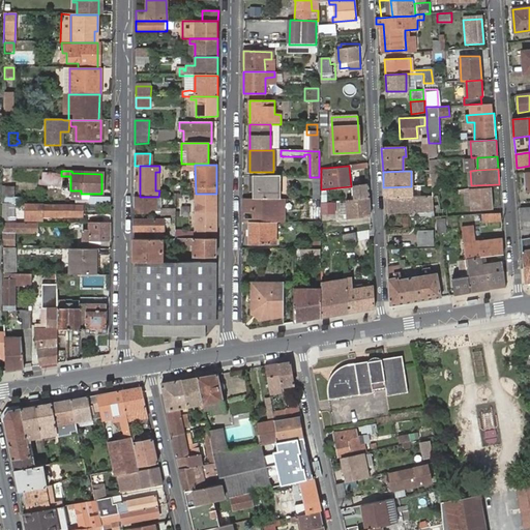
[(432,185),(432,186),(432,192),(438,190),(440,190),(439,172),(437,173),(431,173),(432,185)]
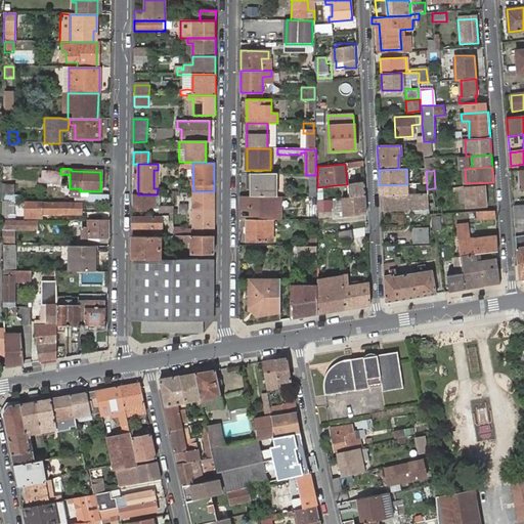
[(59,184),(60,172),(41,172),(40,178),(38,178),(37,183),(59,184)]
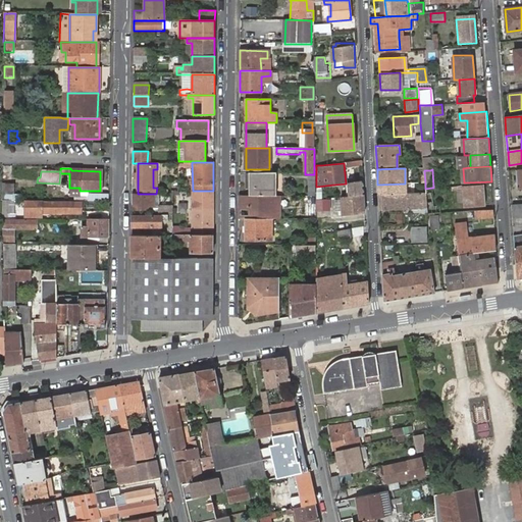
[(278,174),(250,173),(249,196),(276,197),(277,196),(278,174)]
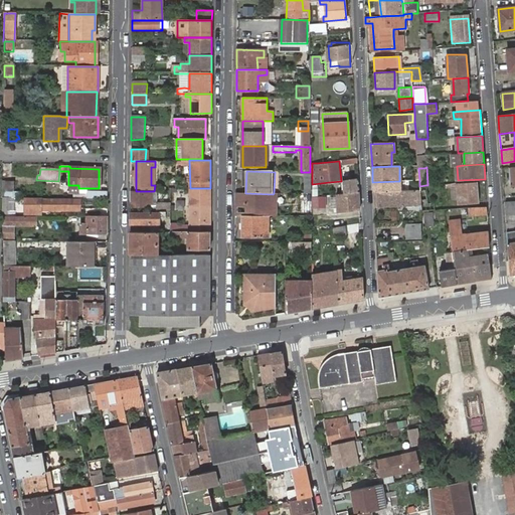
[(359,192),(358,179),(341,181),(342,193),(359,192)]
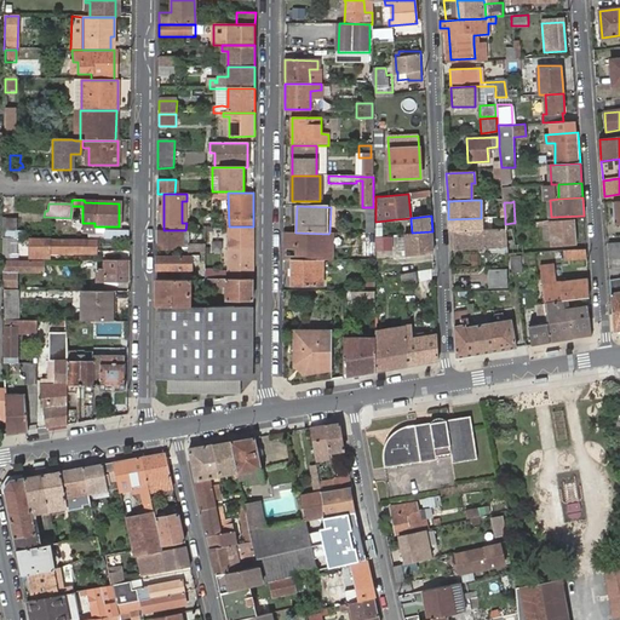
[(15,239),(24,239),(24,231),(15,231),(15,218),(1,218),(1,239),(4,239),(15,239)]
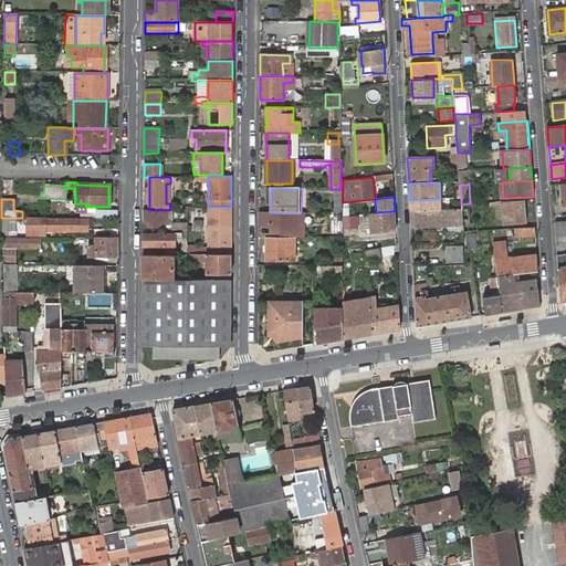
[(410,211),(436,210),(440,210),(439,199),(409,200),(410,211)]
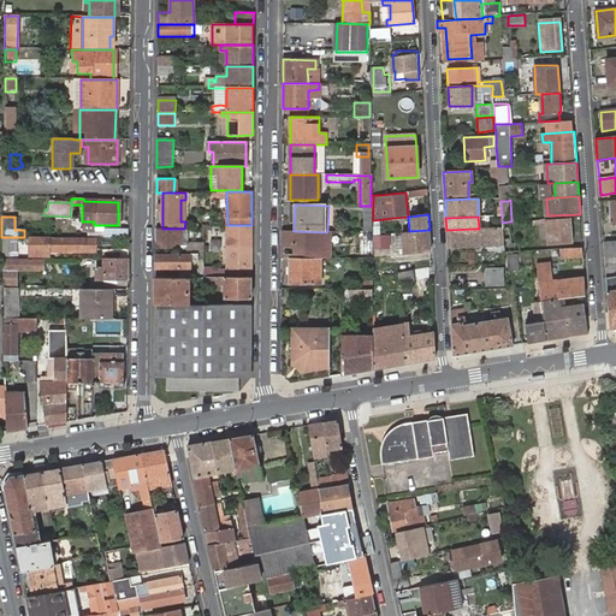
[(573,242),(572,218),(533,220),(533,225),(548,225),(549,243),(573,242)]
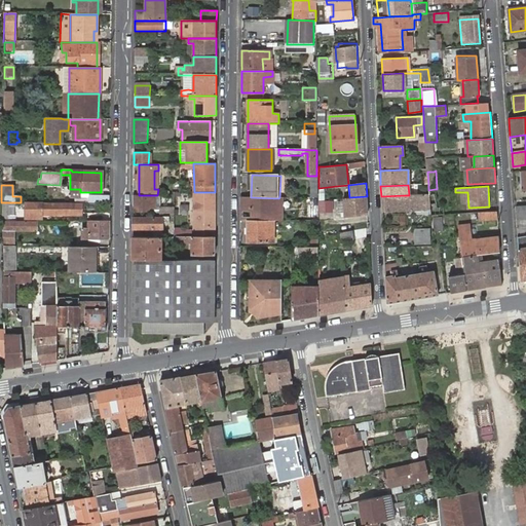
[(80,189),(72,189),(71,198),(79,198),(79,197),(87,197),(87,195),(88,192),(80,192),(80,189)]
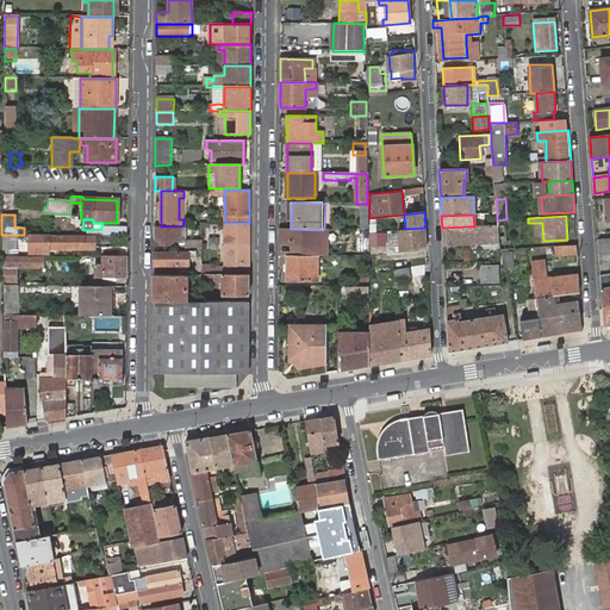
[(249,274),(249,223),(225,223),(225,267),(225,274),(249,274)]
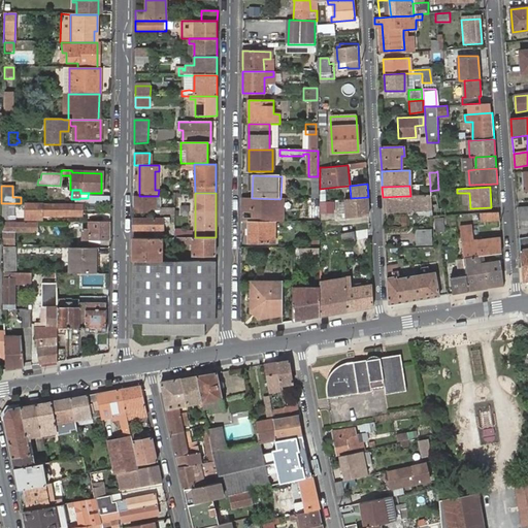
[(406,196),(407,211),(426,210),(426,195),(410,196),(406,196)]
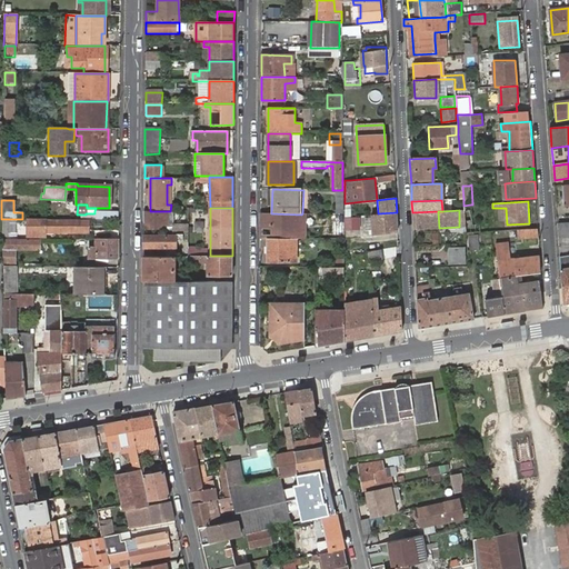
[(150,211),(143,211),(143,229),(168,229),(168,235),(188,235),(189,226),(168,226),(168,211),(150,211)]
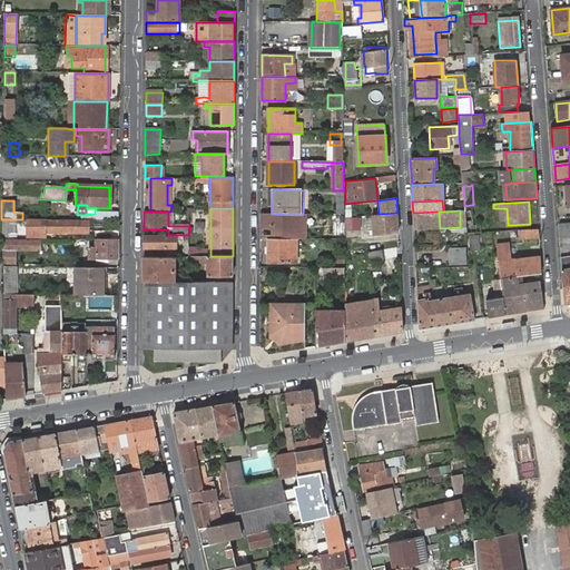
[(414,231),(439,228),(440,228),(439,212),(413,213),(414,231)]
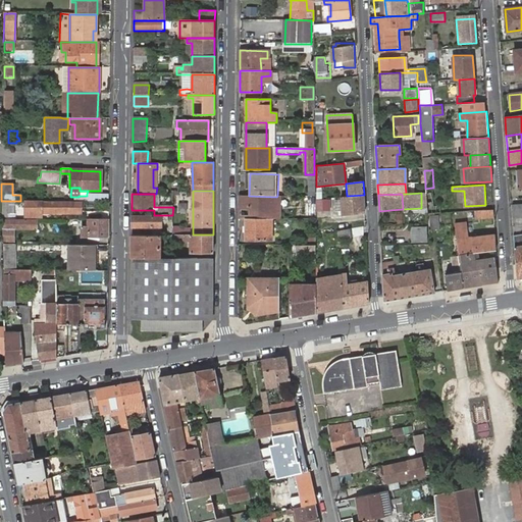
[(365,214),(364,195),(347,196),(337,197),(340,208),(336,209),(337,217),(365,214)]
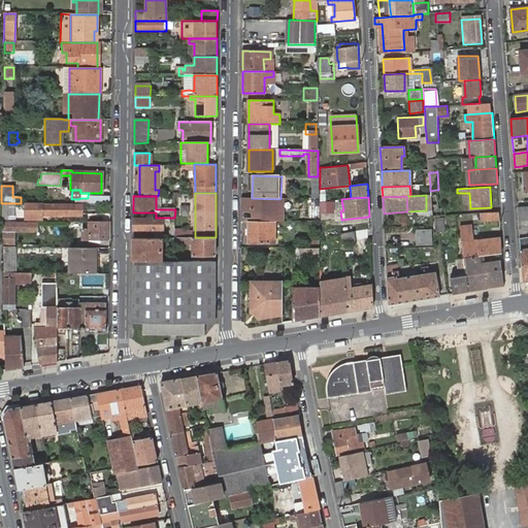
[(275,223),(283,223),(283,208),(279,208),(279,199),(252,198),(241,198),(241,210),(255,211),(255,223),(275,223)]
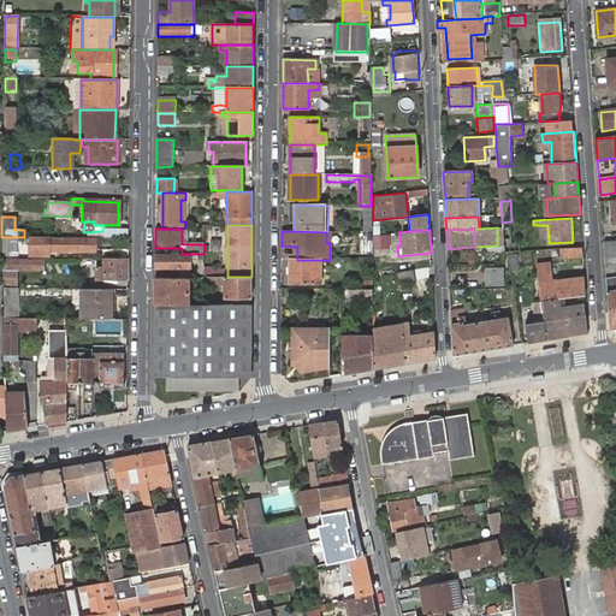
[(385,236),(371,237),(371,249),(388,248),(385,236)]
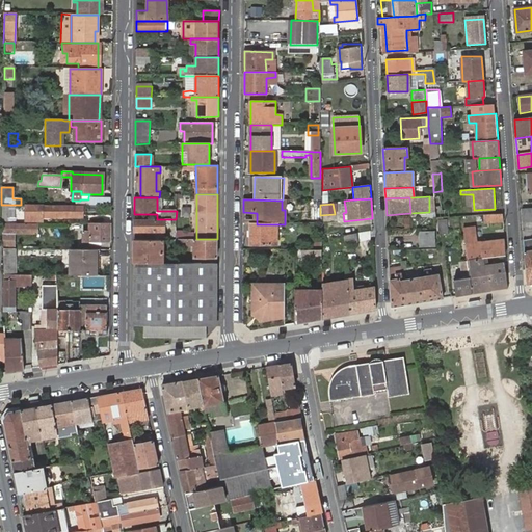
[(12,205),(3,205),(3,220),(12,220),(12,205)]
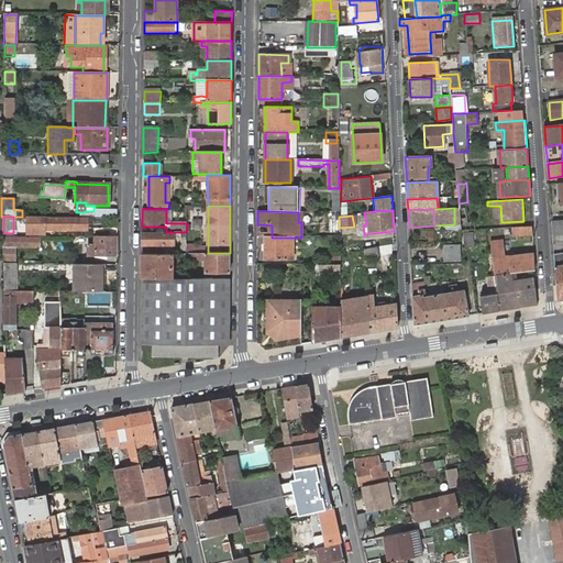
[(44,217),(28,217),(28,233),(44,233),(44,230),(74,230),(74,219),(44,219),(44,217)]
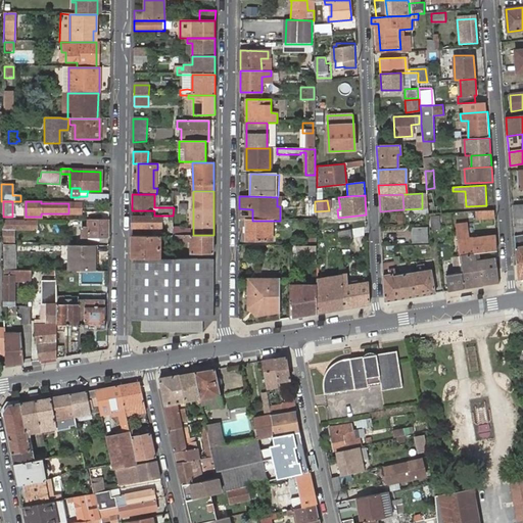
[(522,204),(514,205),(515,220),(522,219),(522,204)]
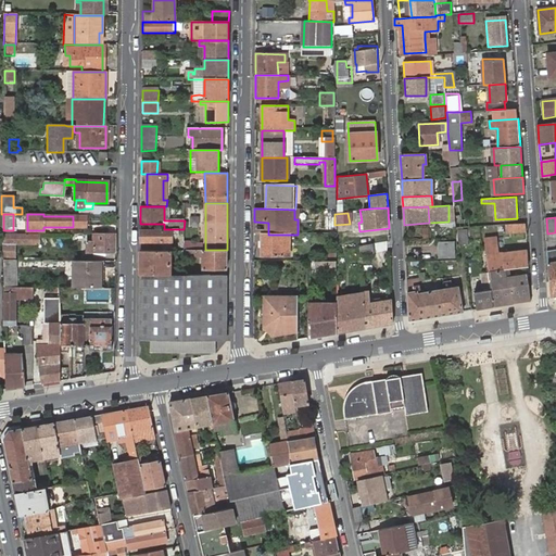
[(268,223),(254,222),(254,234),(261,235),(268,235),(268,223)]
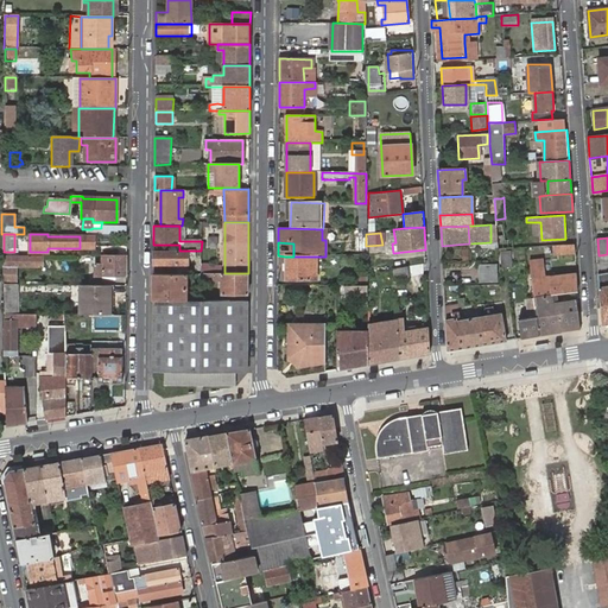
[(576,254),(576,245),(559,246),(561,254),(576,254)]
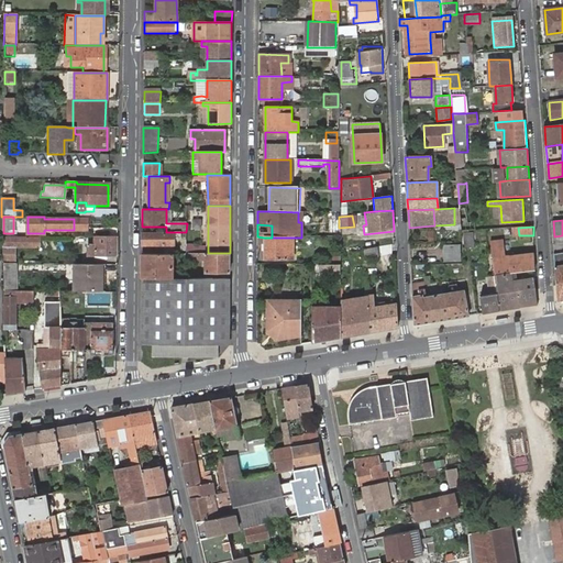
[(473,232),(464,233),(465,249),(474,247),(473,232)]
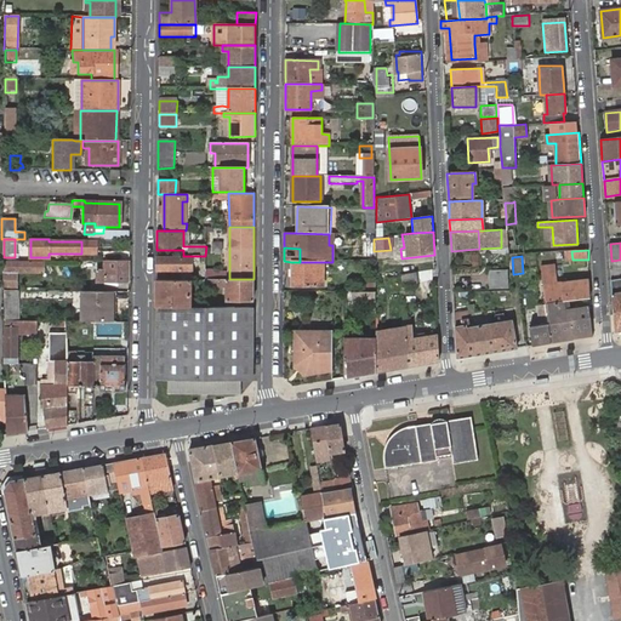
[(198,257),(157,257),(157,269),(171,269),(193,269),(193,266),(198,266),(198,257)]
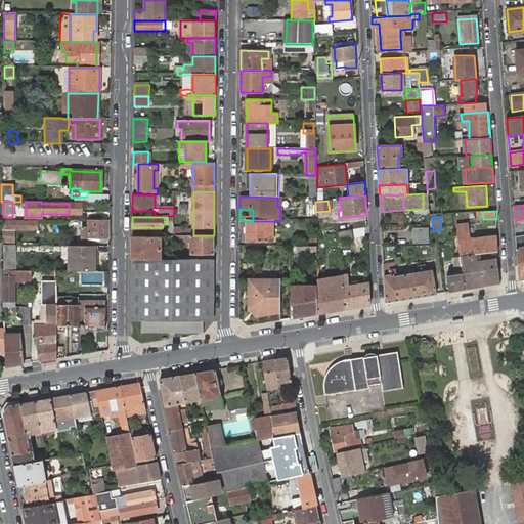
[(108,220),(87,220),(87,227),(81,227),(81,237),(107,237),(108,220)]
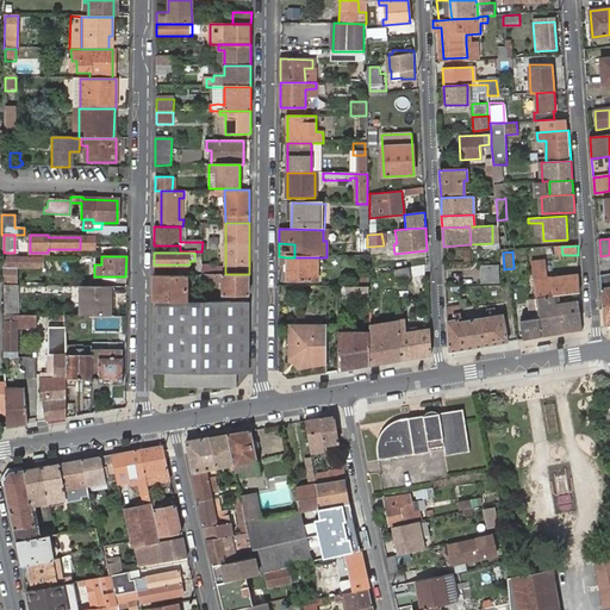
[(294,257),(286,257),(286,281),(317,281),(318,257),(294,257)]
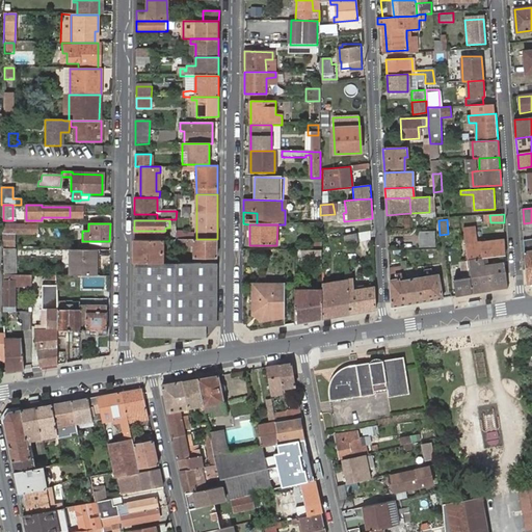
[(35,225),(2,225),(3,247),(12,247),(12,234),(35,234),(35,225)]
